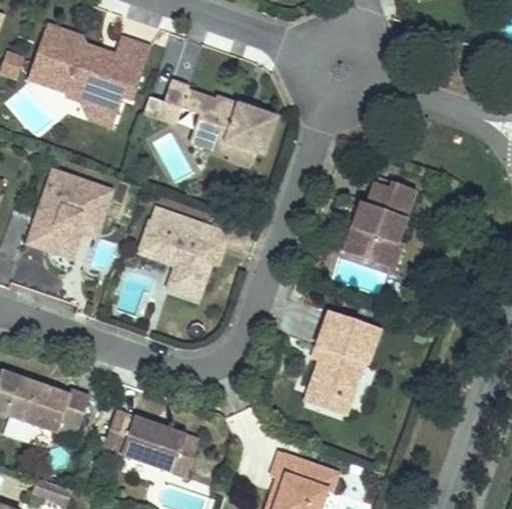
[(109,65),(91,58),(84,44),(80,35),(46,23),(30,68),(68,81),(65,89),(64,92),(80,98),(116,111),(122,93),(131,96),(145,57),(116,47),(113,54),(109,65)]
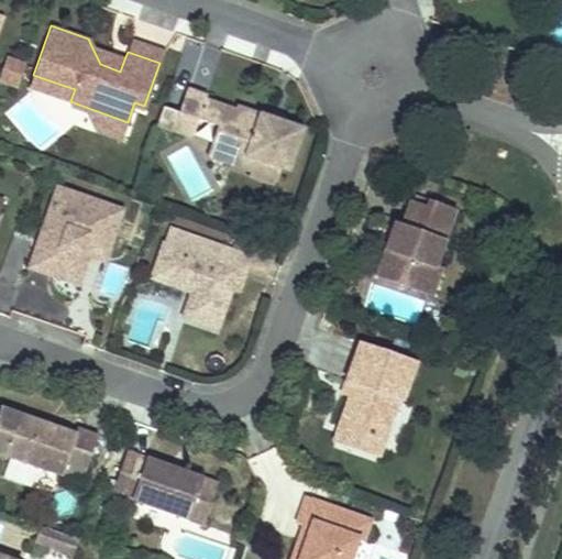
[(164,50),(132,39),(128,52),(160,63),(164,50)]
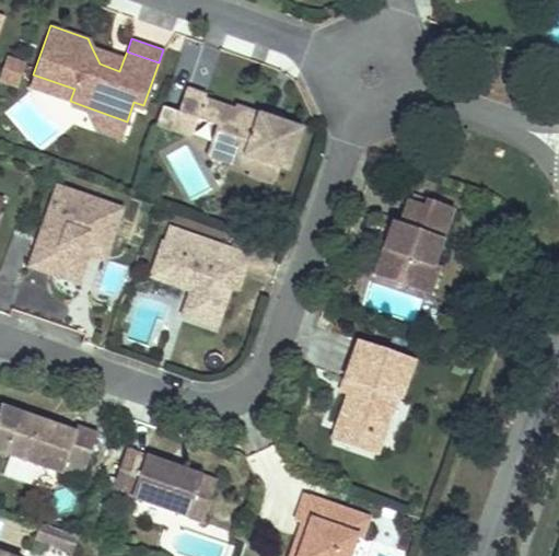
[(124,59),(92,48),(100,64),(119,71),(124,59)]
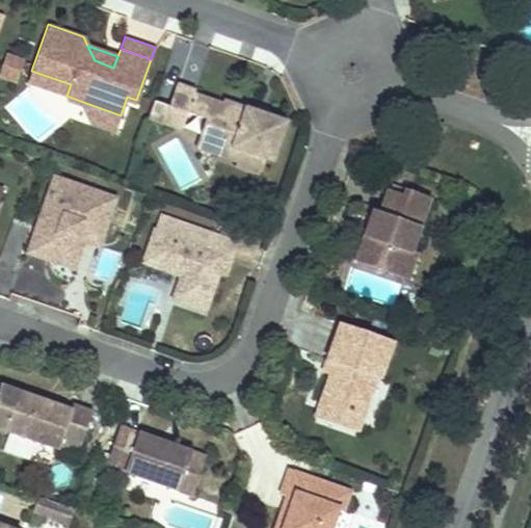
[(0,74),(17,80),(25,54),(5,48),(0,63),(0,74)]
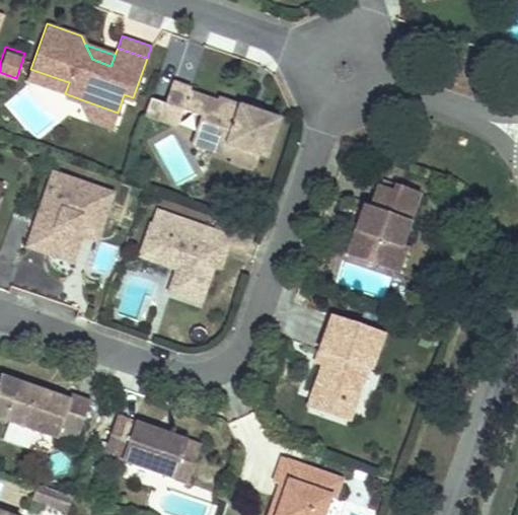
[(69,82),(30,69),(27,77),(66,90),(69,82)]
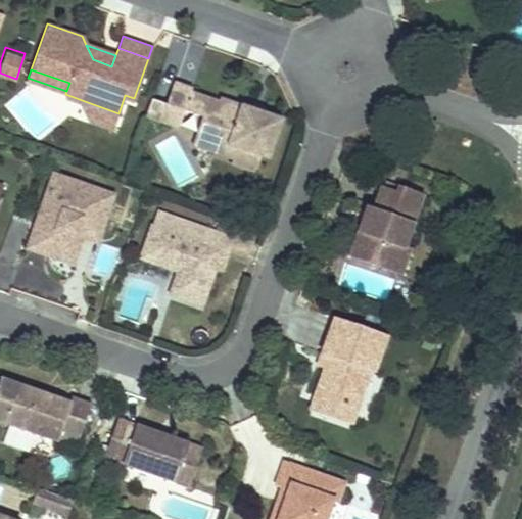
[(256,169),(262,152),(265,142),(272,145),(278,127),(272,125),(273,122),(273,121),(273,120),(273,119),(273,118),(273,116),(273,115),(272,115),(272,114),(271,114),(270,113),(220,97),(218,100),(191,91),(192,87),(174,82),(161,119),(180,125),(185,108),(203,114),(197,131),(237,144),(234,155),(232,160),(256,169)]
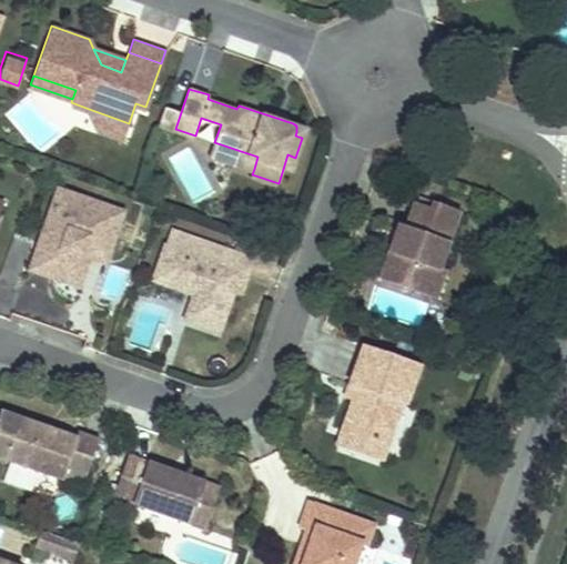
[(129,123),(89,109),(98,129),(123,138),(129,123)]
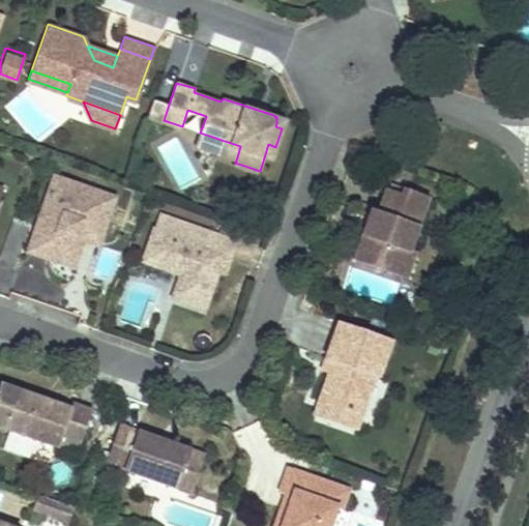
[(240,146),(200,133),(197,144),(237,157),(240,146)]
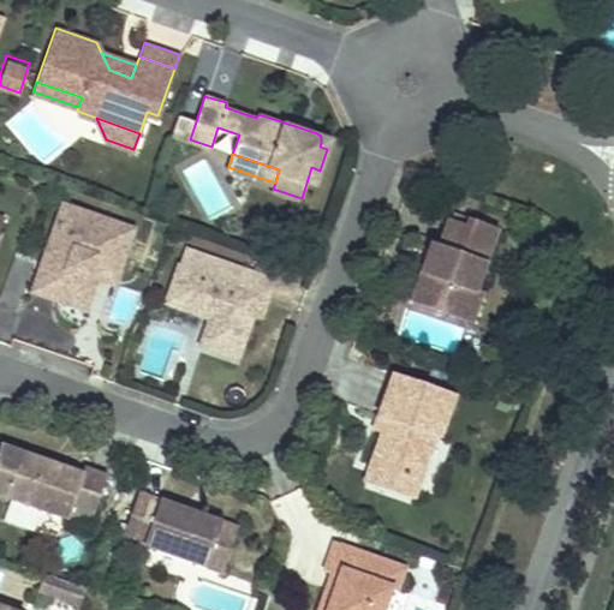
[(320,171),(311,167),(308,179),(316,181),(320,171)]
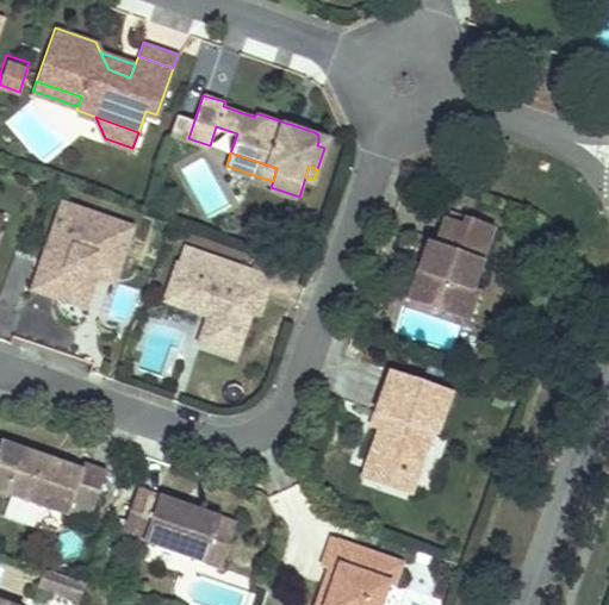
[(131,224),(63,200),(33,285),(67,297),(78,267),(86,270),(89,261),(115,269),(131,224)]
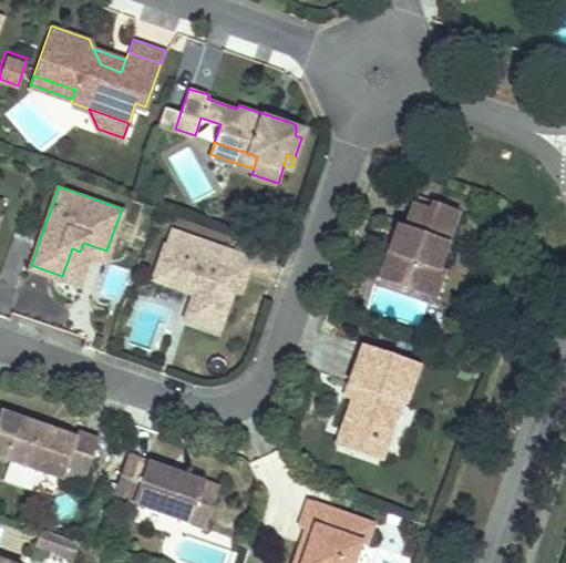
[(459,211),(432,202),(431,206),(414,201),(405,226),(401,236),(394,234),(383,264),(403,272),(400,282),(421,289),(430,263),(445,267),(464,213),(459,211)]
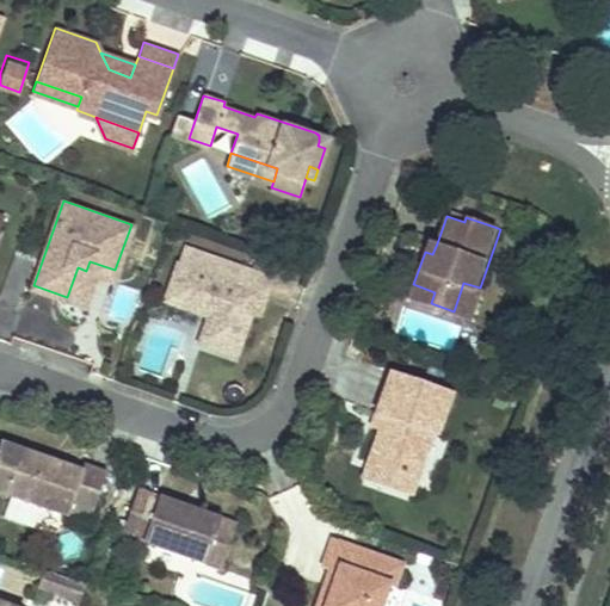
[(437,243),(429,241),(425,252),(432,254),(437,243)]
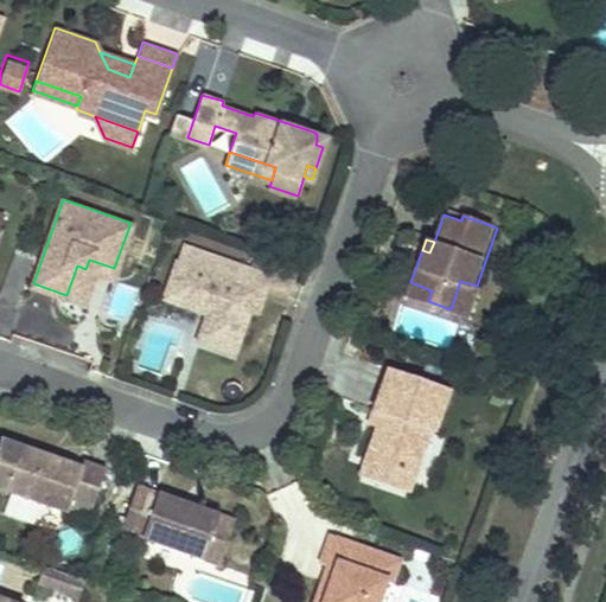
[(265,289),(270,273),(183,241),(177,257),(164,295),(202,308),(203,303),(208,306),(206,311),(198,337),(235,350),(250,306),(259,308),(265,289)]
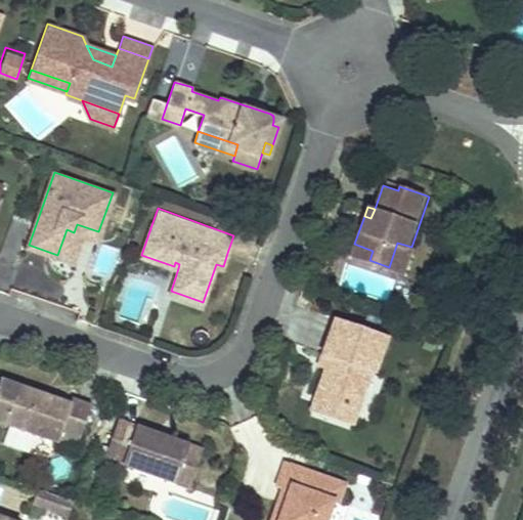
[(98,231),(77,224),(74,232),(67,229),(57,255),(72,261),(81,233),(96,239),(98,231)]
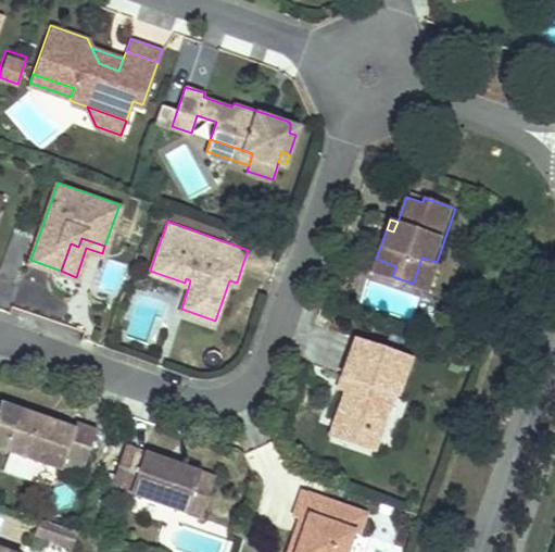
[(427,289),(437,262),(421,258),(413,284),(427,289)]
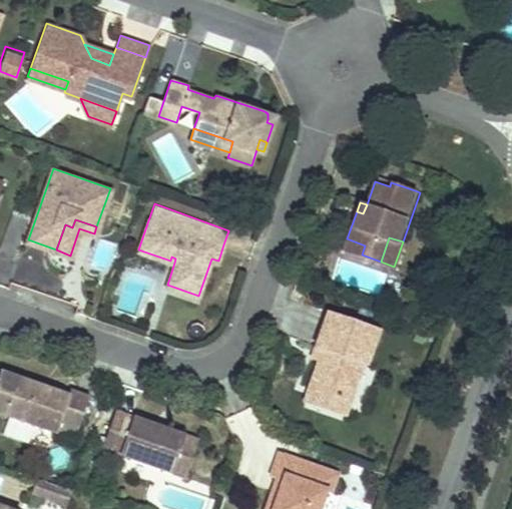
[(365,245),(347,238),(344,248),(362,255),(365,245)]
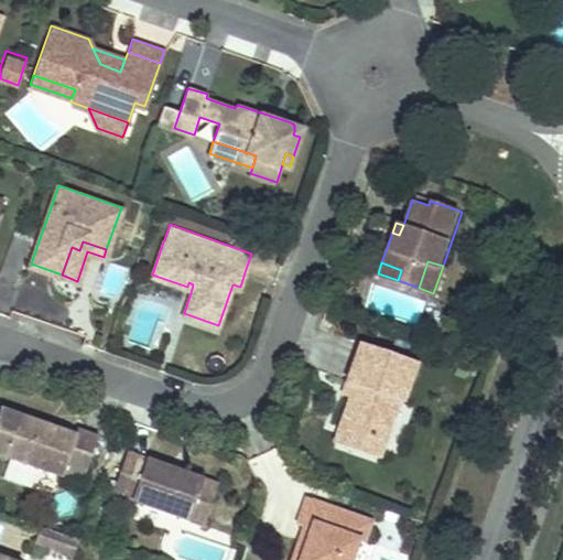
[(418,358),(361,338),(347,379),(355,383),(352,394),(342,422),(386,438),(400,397),(403,398),(418,358)]
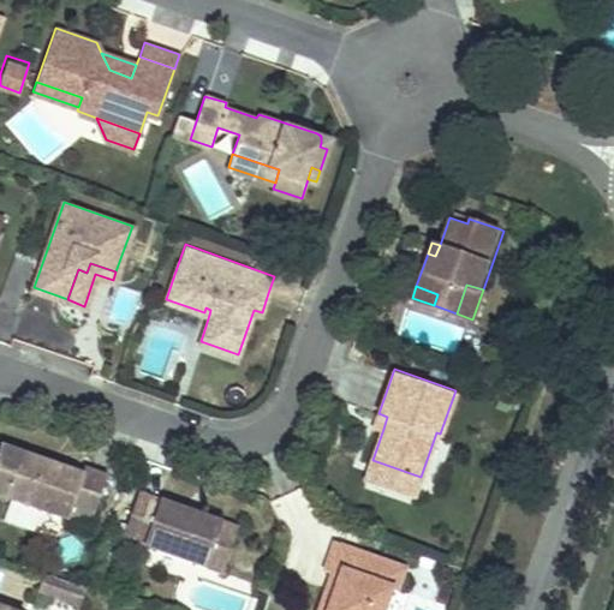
[(387,417),(379,413),(374,426),(383,429),(387,417)]
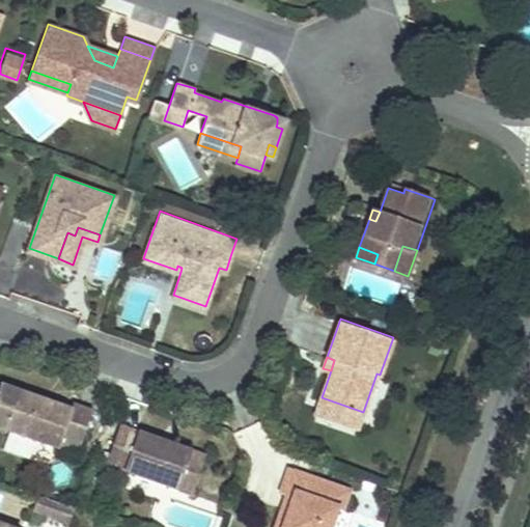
[(77,448),(91,408),(73,401),(71,407),(49,398),(47,404),(38,400),(40,395),(0,382),(0,421),(7,424),(77,448)]
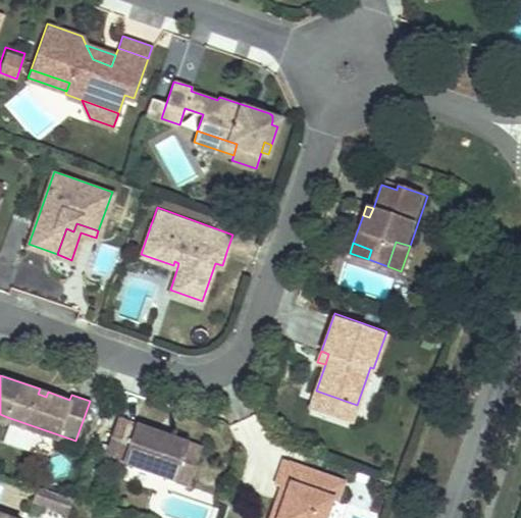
[(357,405),(316,391),(311,406),(352,420),(357,405)]
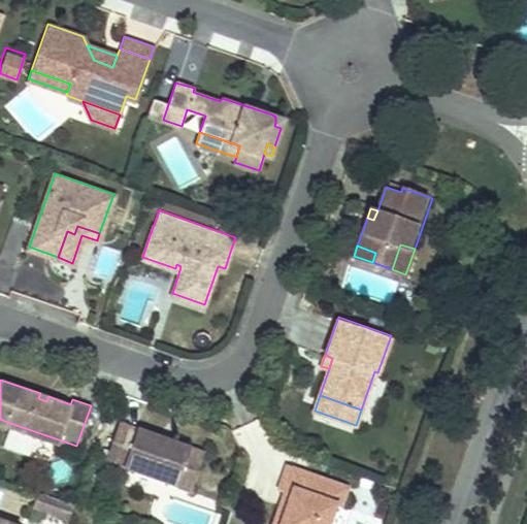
[(190,487),(203,449),(165,435),(163,441),(157,439),(159,434),(118,419),(104,457),(190,487)]
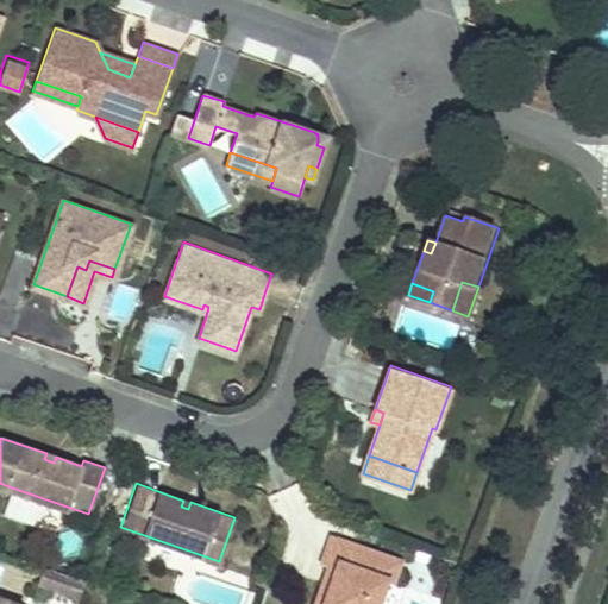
[(401,559),(331,533),(320,560),(328,564),(336,566),(321,603),(378,603),(388,579),(393,580),(401,559)]
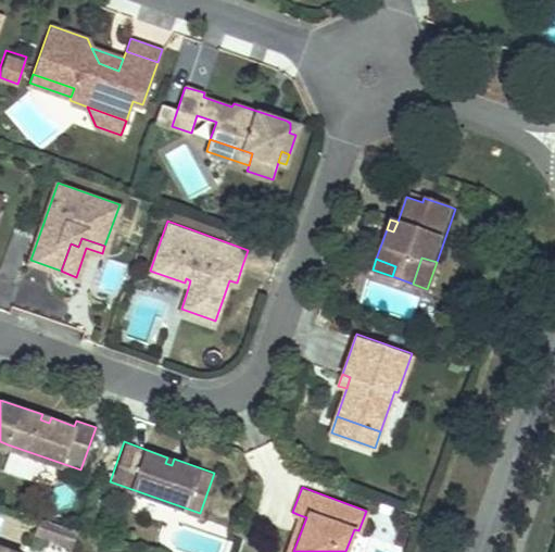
[(46,536),(51,519),(38,515),(33,531),(46,536)]
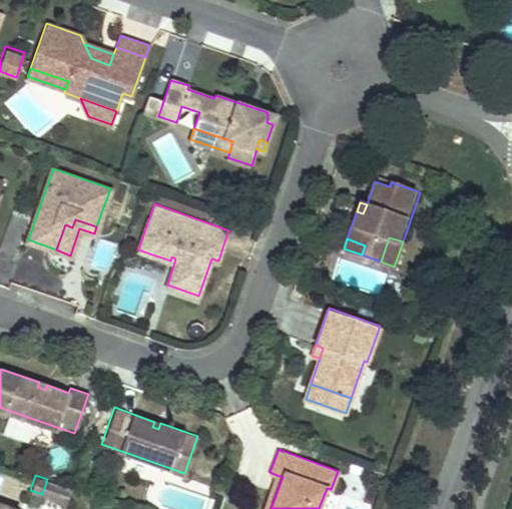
[(271,508),(283,477),(277,475),(264,508),(271,508)]
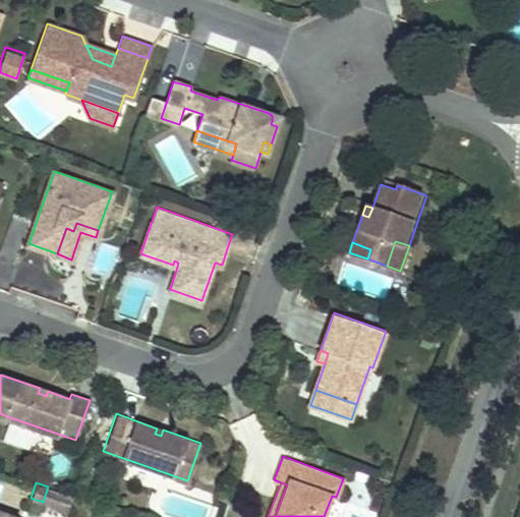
[(66,510),(71,495),(48,486),(43,502),(66,510)]
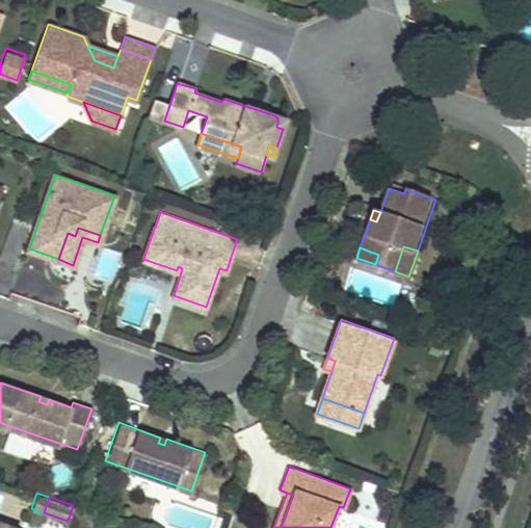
All buildings are outlined.
